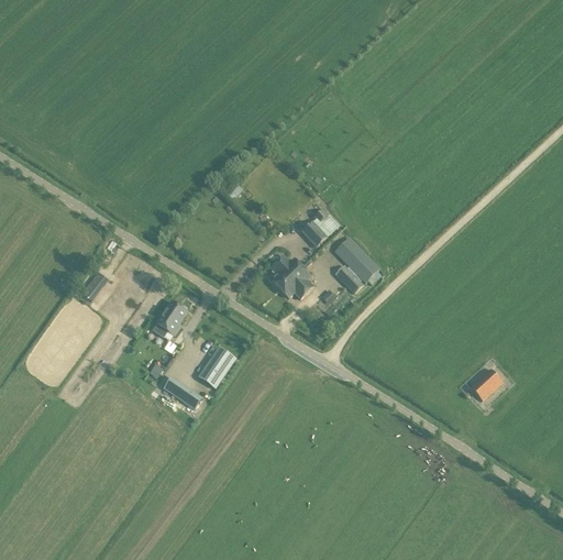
[(330,233),(339,224),(322,207),(313,216),(330,233)]
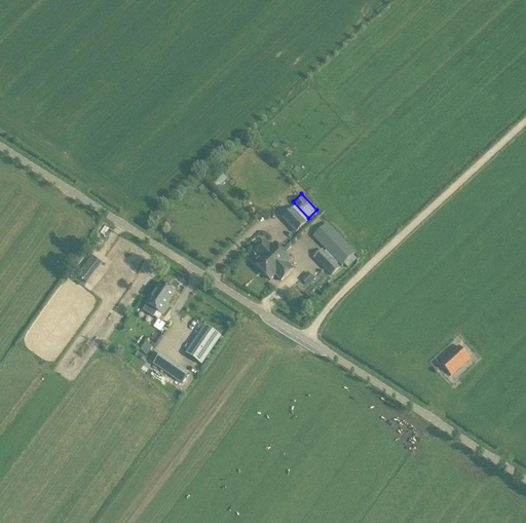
[(296,229),(305,220),(292,206),(283,215),(296,229)]
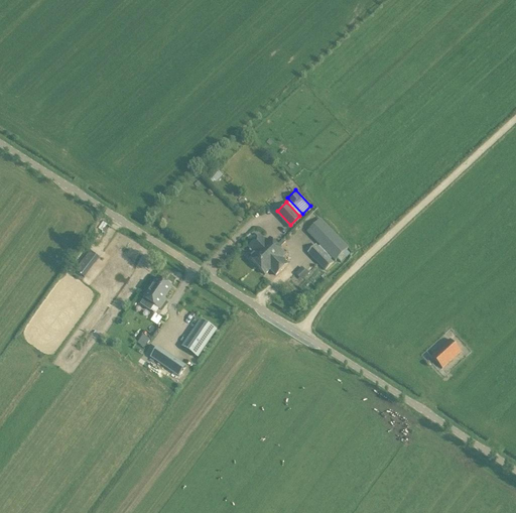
[(306,220),(310,224),(318,217),(314,212),(306,220)]
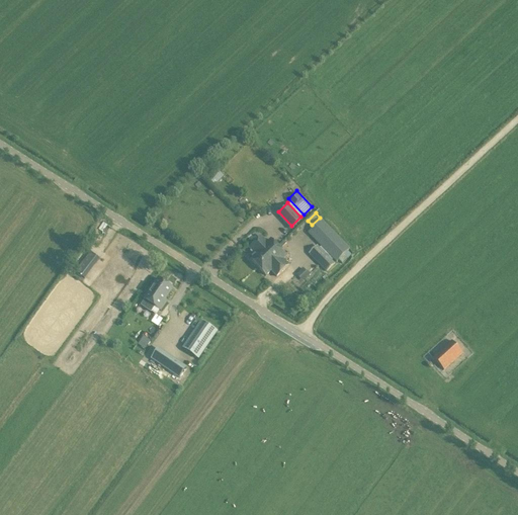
[(321,218),(308,230),(336,259),(338,257),(341,260),(351,252),(347,248),(349,247),(321,218)]
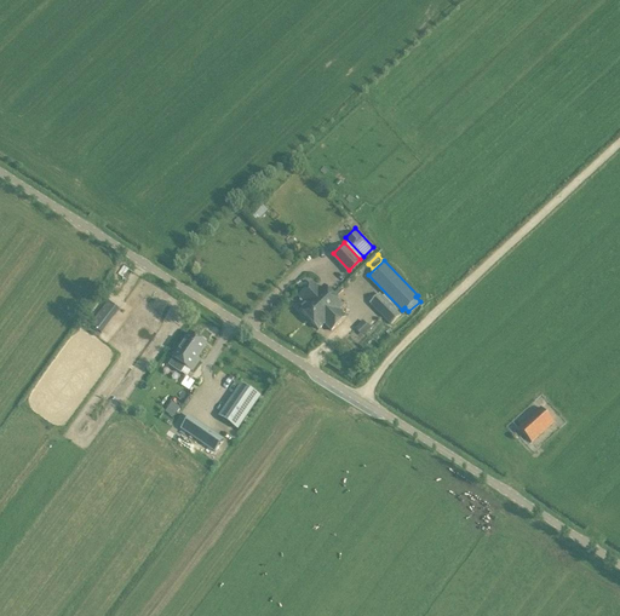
[(320,287),(314,280),(310,283),(309,281),(304,287),(305,288),(299,294),(305,301),(299,306),(309,317),(333,293),(323,283),(320,287)]
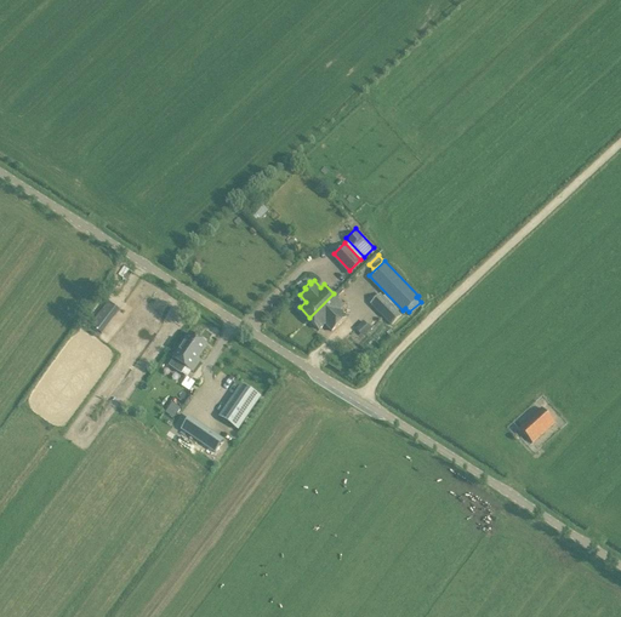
[(391,321),(400,313),(380,292),(371,301),(391,321)]
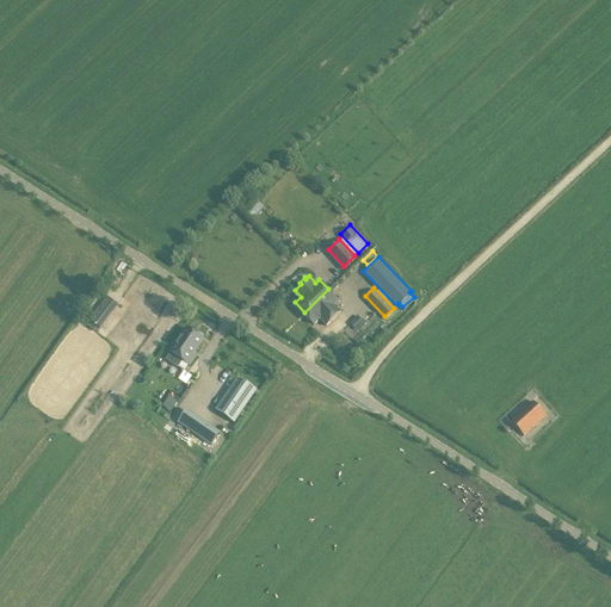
[(326,323),(340,309),(334,303),(338,298),(328,289),(304,313),(314,322),(320,316),(326,323)]
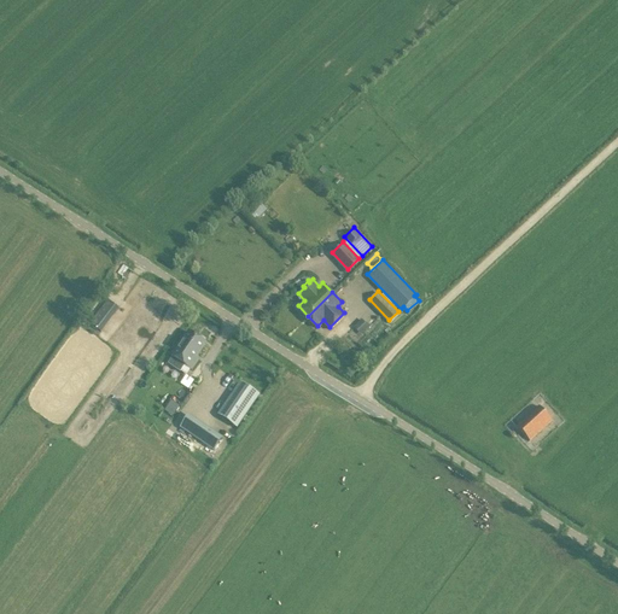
[(103,303),(114,311),(118,305),(108,297),(103,303)]
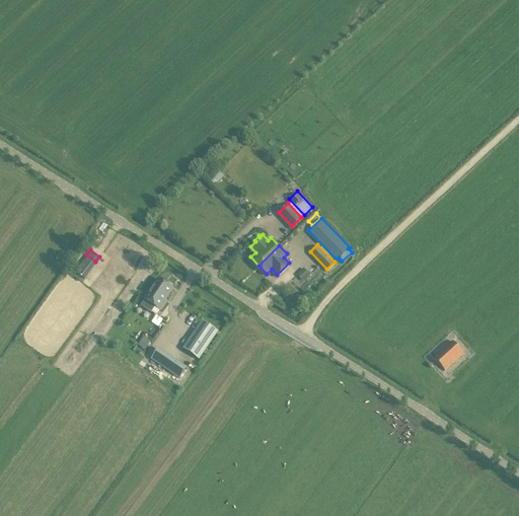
[(303,279),(309,273),(303,266),(297,273),(303,279)]
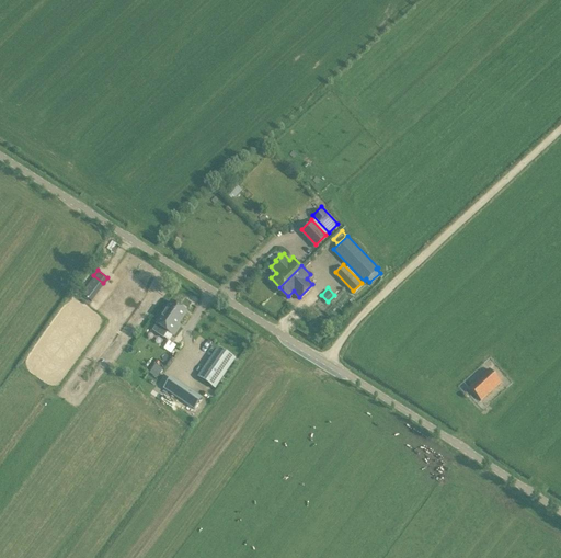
[(186,310),(171,299),(157,321),(173,333),(180,325),(178,322),(186,310)]
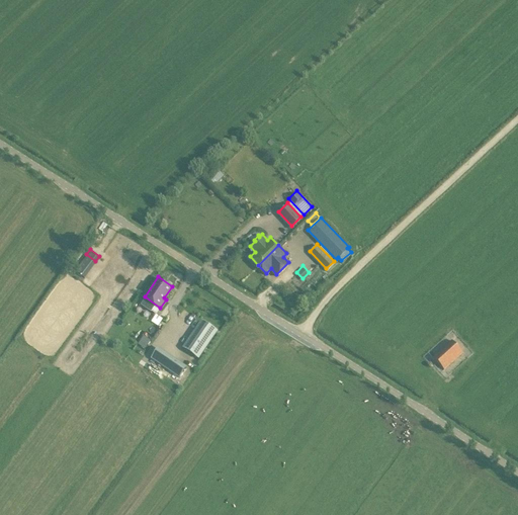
[(156,312),(152,319),(160,324),(164,317),(156,312)]
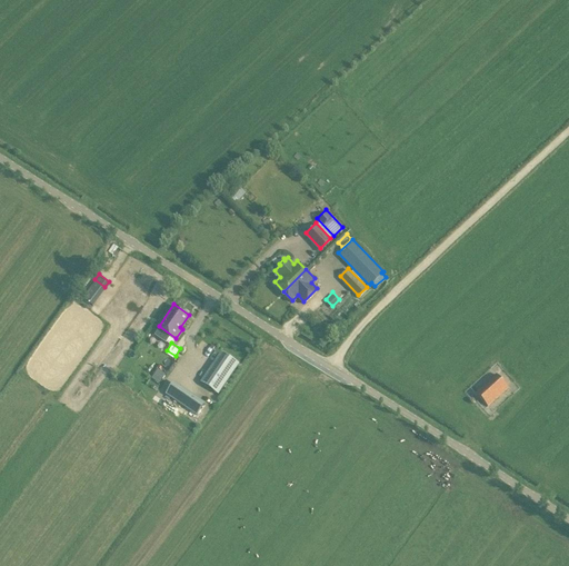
[(238,361),(221,350),(201,380),(218,391),(238,361)]
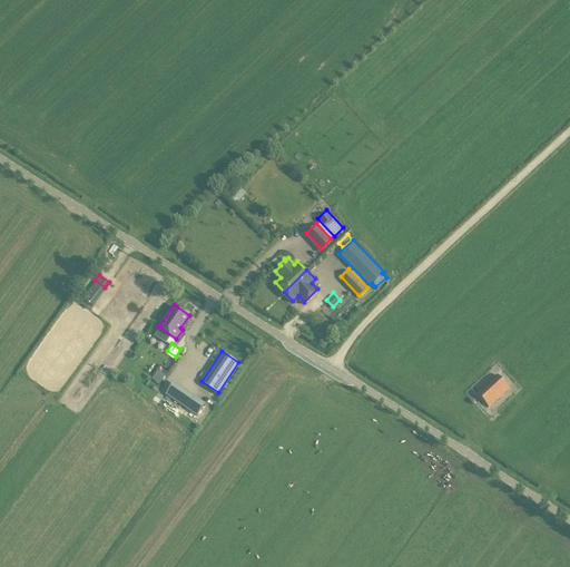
[(509,385),(497,373),(488,381),(482,377),(474,384),(479,389),(477,391),(489,404),(509,385)]
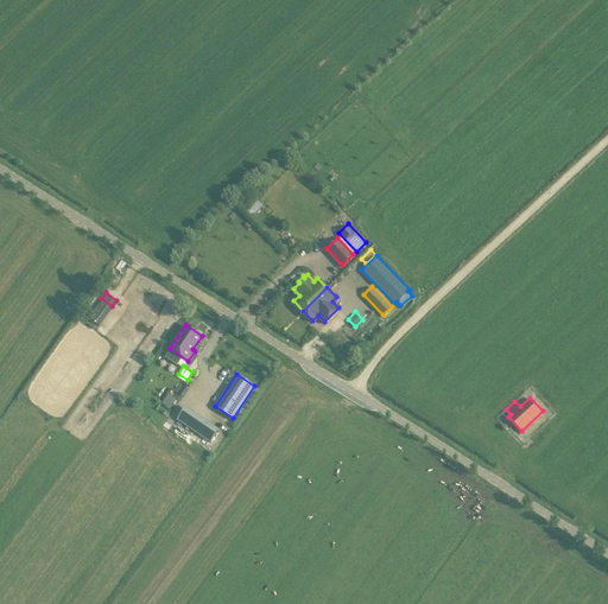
[(206,419),(197,431),(210,440),(219,428),(206,419)]
